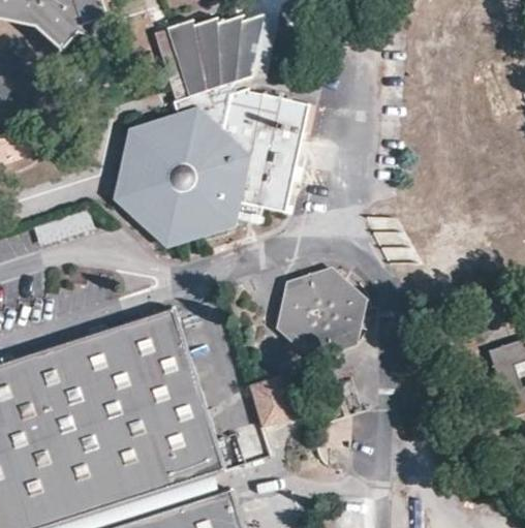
[(0,17),(37,27),(61,49),(80,27),(105,17),(99,0),(0,0),(0,17)]
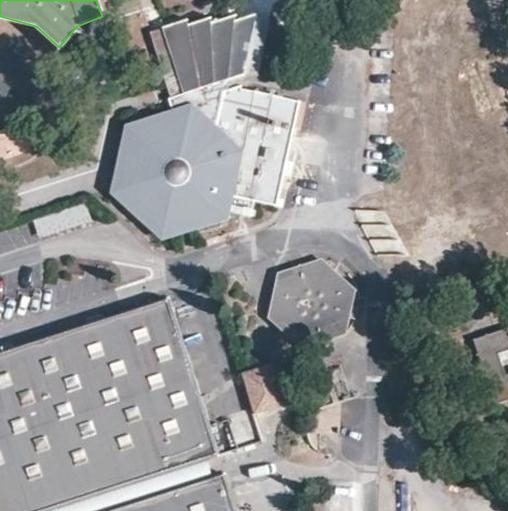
[(149,31),(171,108),(125,124),(110,191),(162,240),(228,217),(232,197),(276,205),(298,101),(237,85),(227,89),(225,78),(241,74),(257,75),(268,18),(258,15),(250,14),(233,20),(231,16),(210,22),(209,17),(184,19),(149,31)]
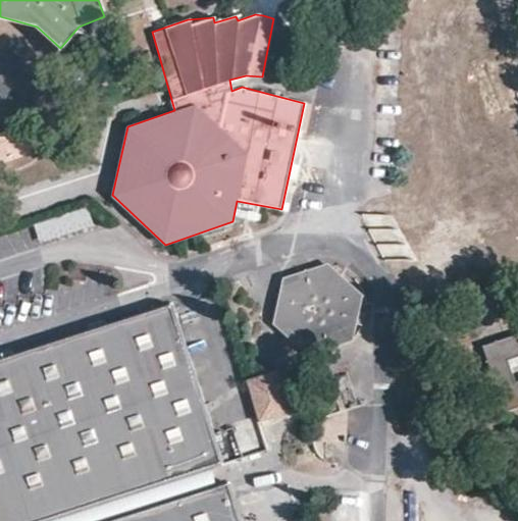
[(0,161),(35,150),(27,123),(0,131),(0,161)]
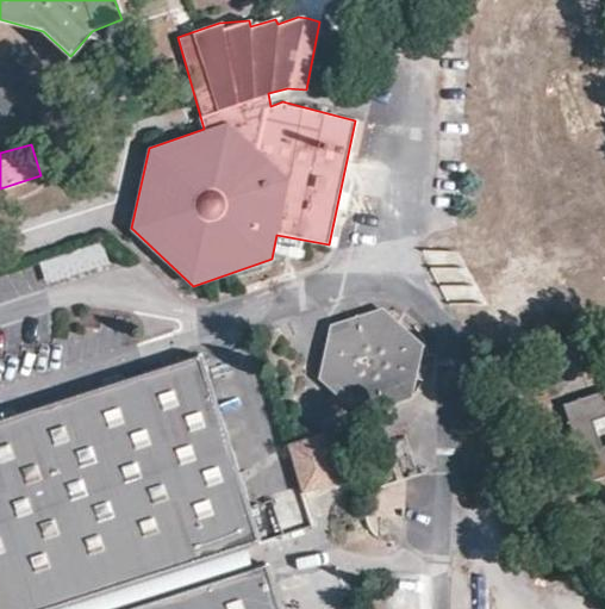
[(38,260),(45,283),(107,262),(100,240),(38,260)]
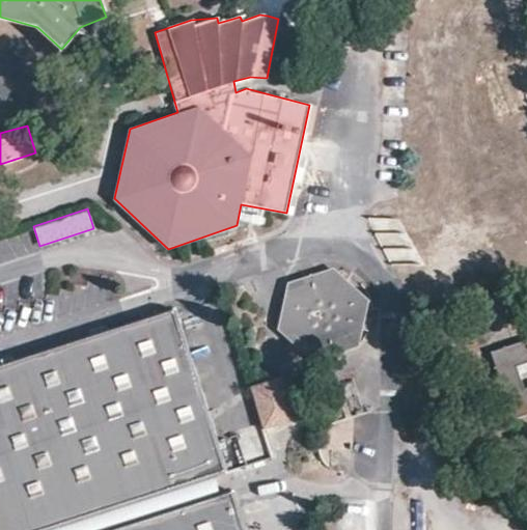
[(331,267),(285,281),(277,330),(310,360),(356,345),(368,299),(331,267)]
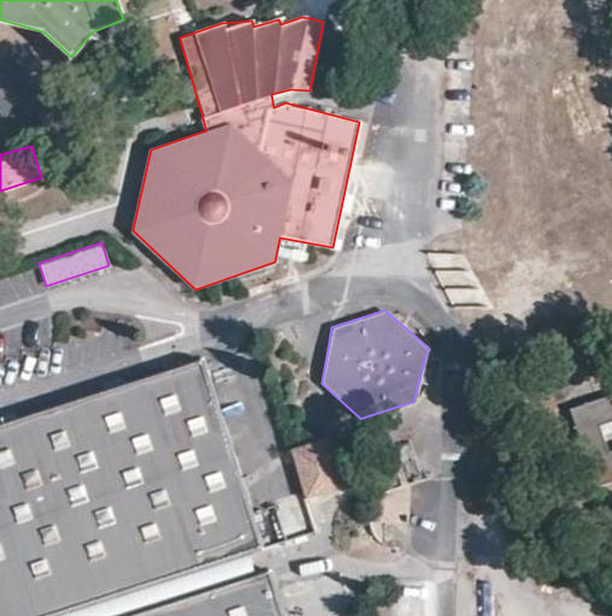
[(280,615),(265,573),(254,576),(245,550),(258,545),(199,362),(0,424),(0,615),(280,615)]
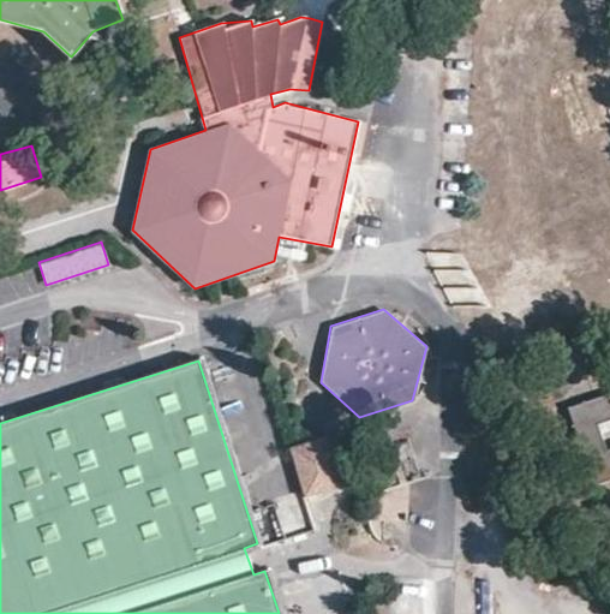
[(609,392),(566,407),(592,483),(609,477),(609,392)]
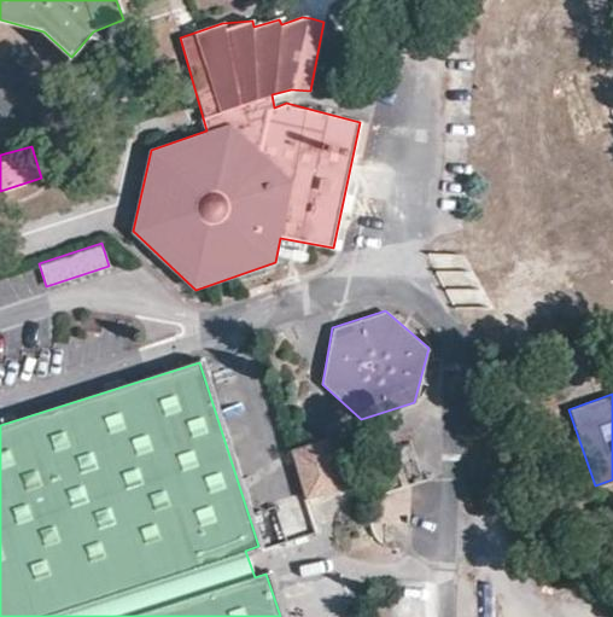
[(327,437),(289,449),(304,500),(343,488),(327,437)]
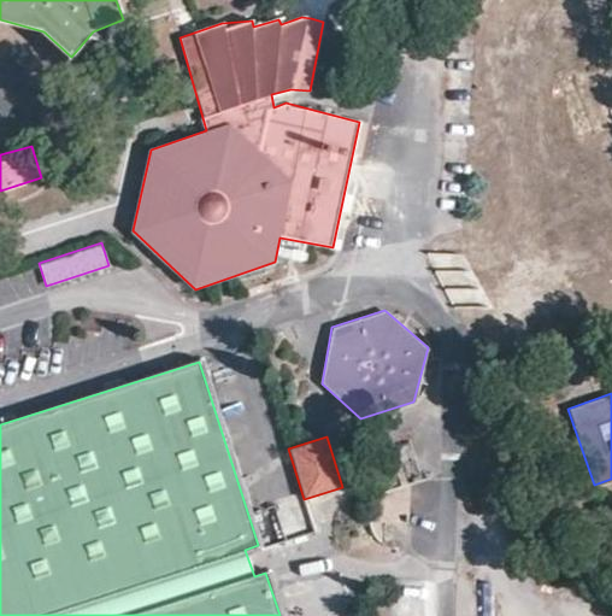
[(389,549),(393,545),(393,512),(405,512),(405,482),(392,482),(384,484),(377,488),(371,493),(366,499),(364,509),(364,521),(365,529),(369,535),(375,543),(383,546),(389,549)]
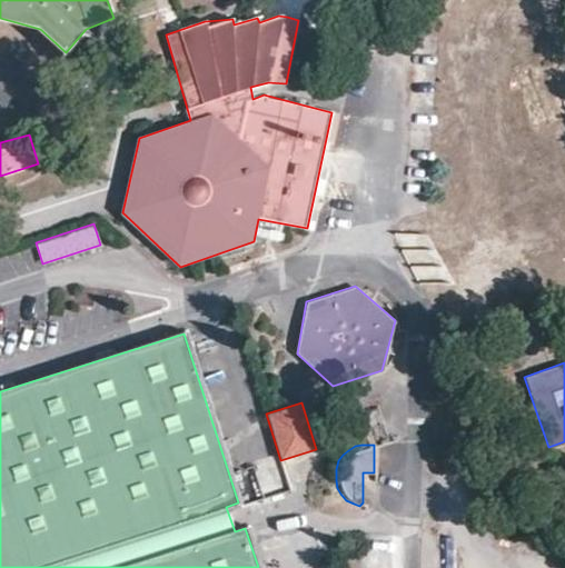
[(250,459),(259,490),(279,485),(271,454),(250,459)]
